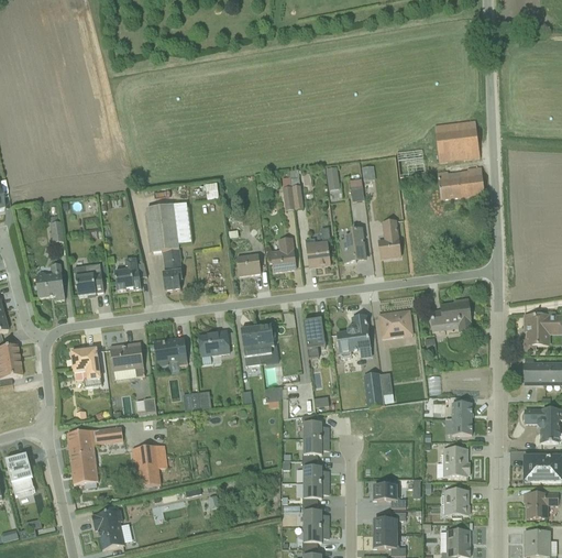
[(437,126),(440,159),(477,155),(475,122),(437,126)]
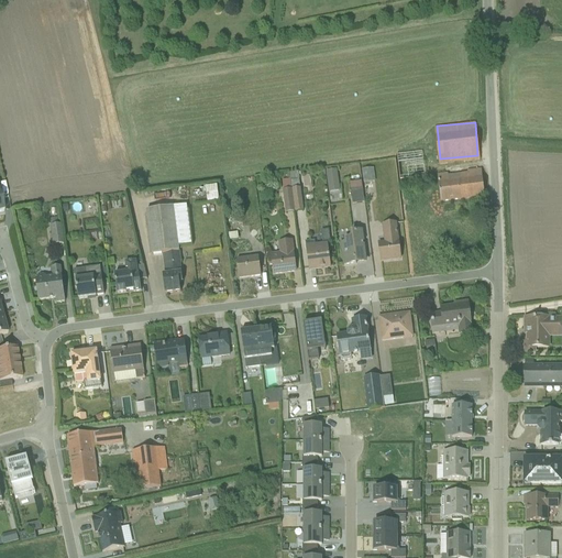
[(397,152),(399,173),(431,168),(428,148),(409,150),(397,152)]
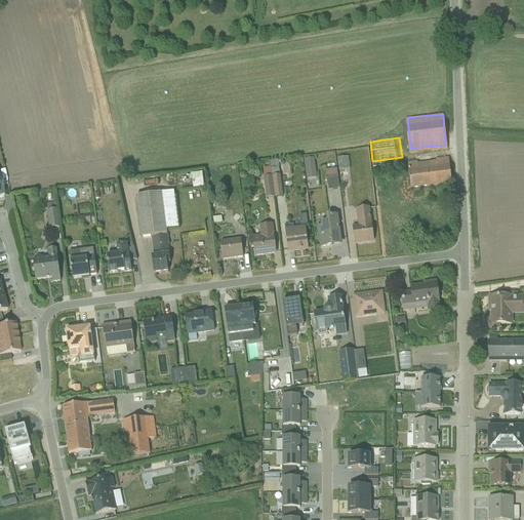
[(341,153),(331,154),(332,166),(343,164),(341,153)]
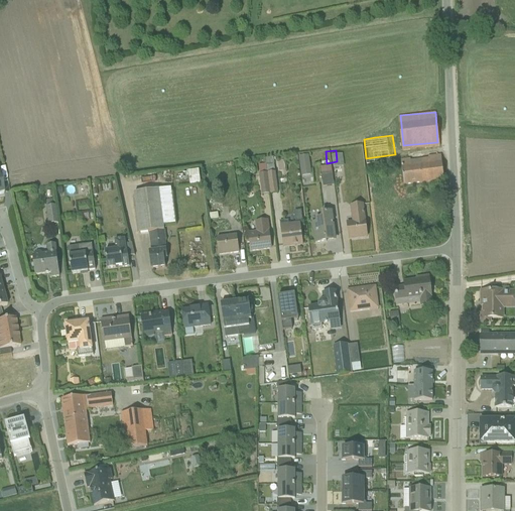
[(303,153),(294,153),(293,177),(303,177),(303,153)]
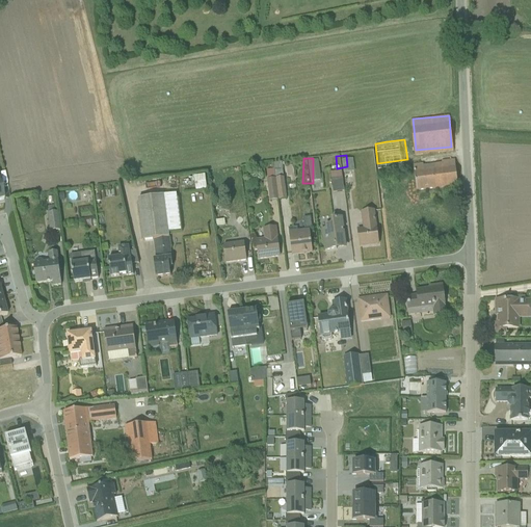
[(418,190),(458,185),(454,158),(414,163),(418,190)]
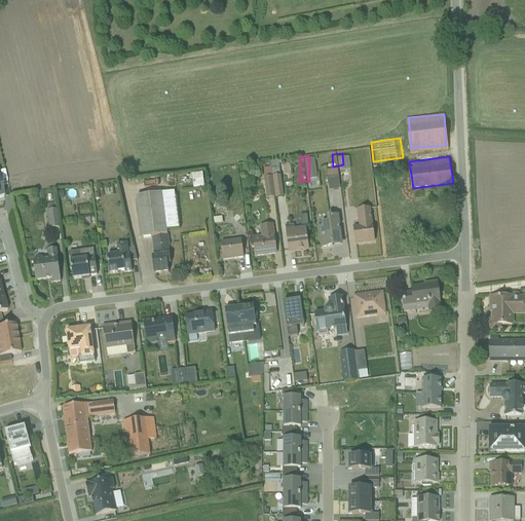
[(259,165),(260,194),(276,193),(275,171),(267,171),(267,165),(259,165)]
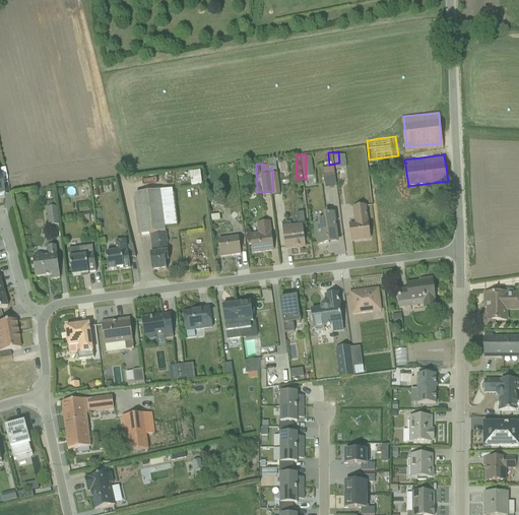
[(318,185),(330,185),(329,164),(318,164),(318,185)]
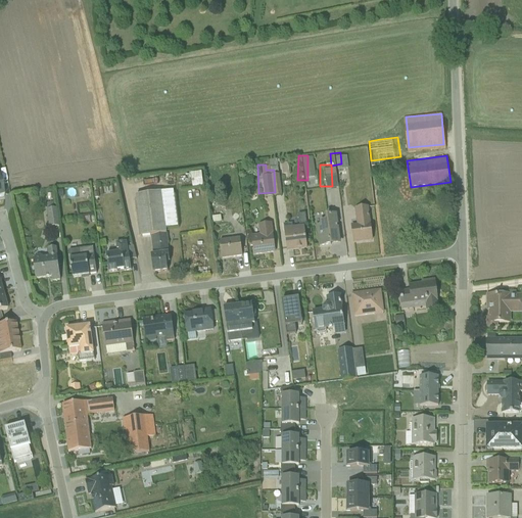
[(185,182),(197,182),(197,169),(185,169),(185,182)]
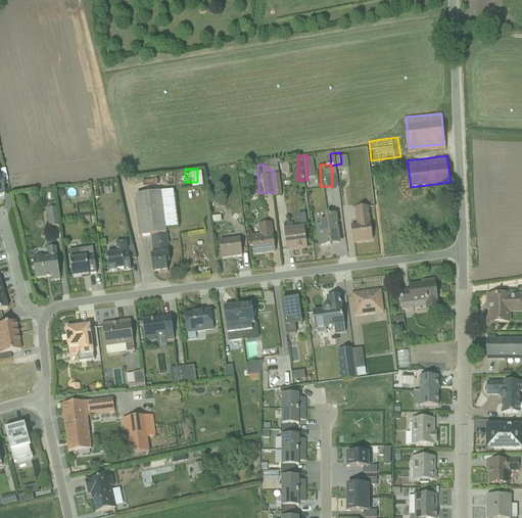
[(173,223),(170,186),(132,189),(136,233),(161,230),(161,224),(173,223)]
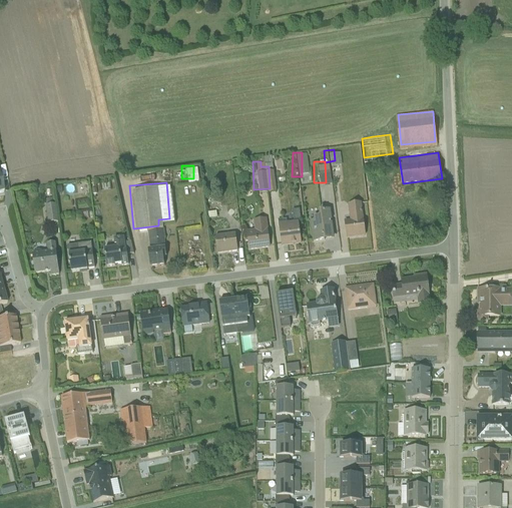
[(42,200),(42,219),(51,219),(50,200),(42,200)]
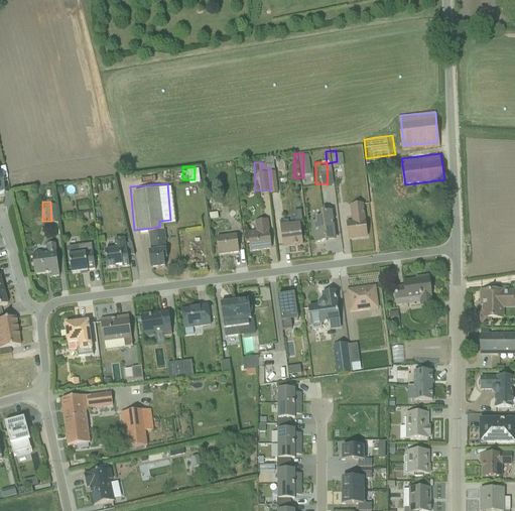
[(350,235),(368,233),(364,202),(349,204),(351,220),(348,221),(350,235)]
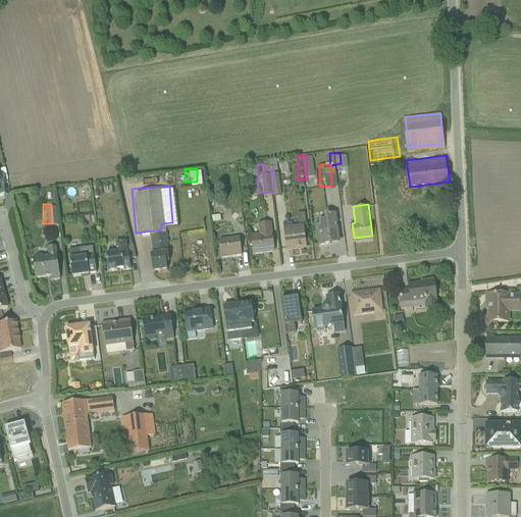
[(319,246),(339,244),(334,211),(316,213),(319,246)]
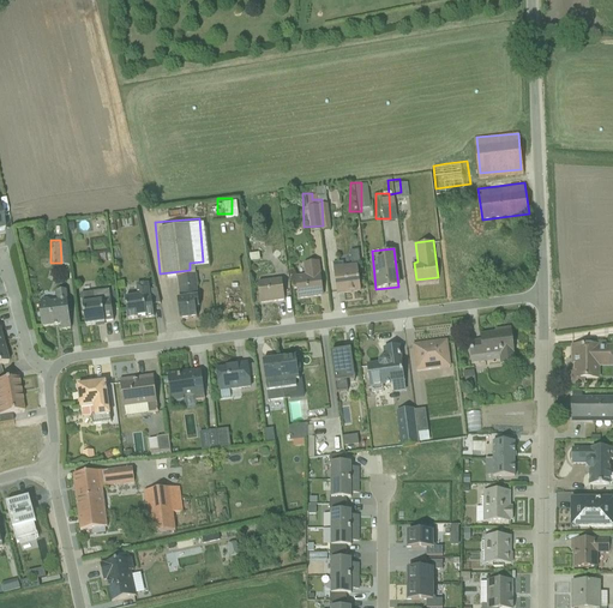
[(296,299),(324,295),(318,259),(302,262),(304,274),(293,275),(296,299)]
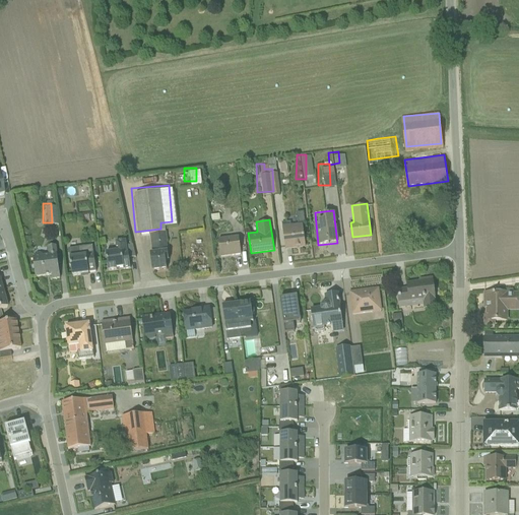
[(283,248),(305,246),(303,222),(281,224),(283,248)]
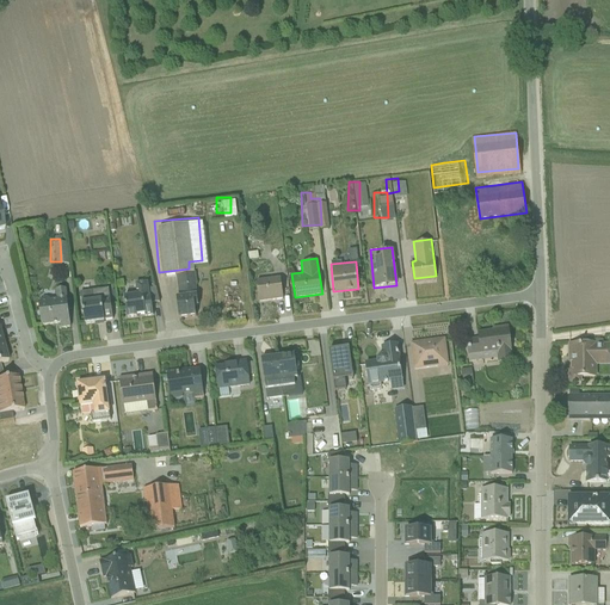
[(178,316),(199,313),(193,271),(176,275),(179,296),(176,296),(178,316)]
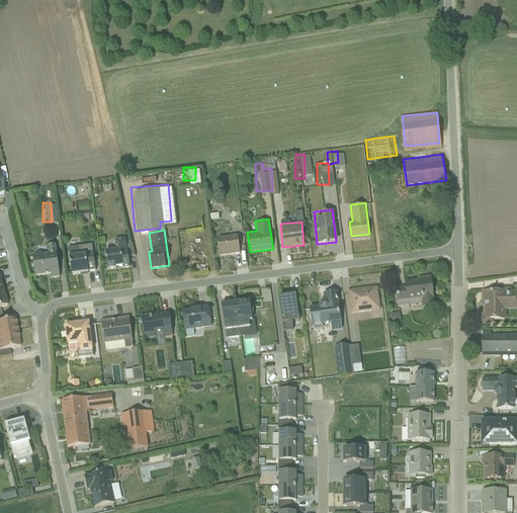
[(219,255),(240,252),(237,234),(217,236),(219,255)]
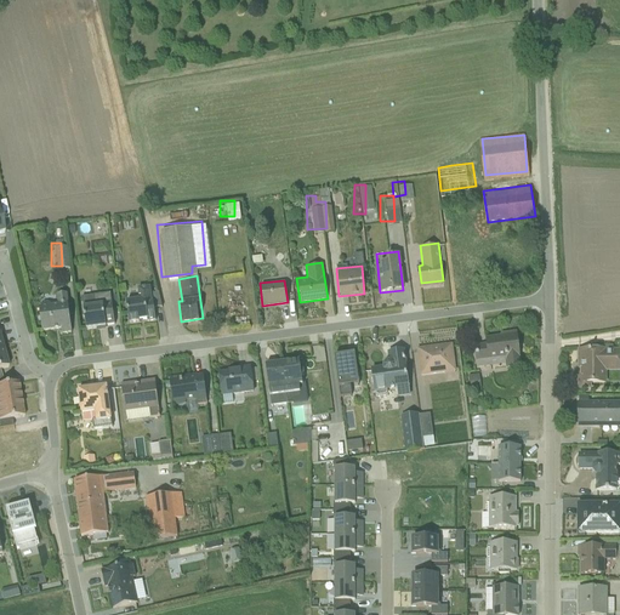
[(128,323),(155,319),(151,285),(136,288),(137,300),(124,301),(128,323)]
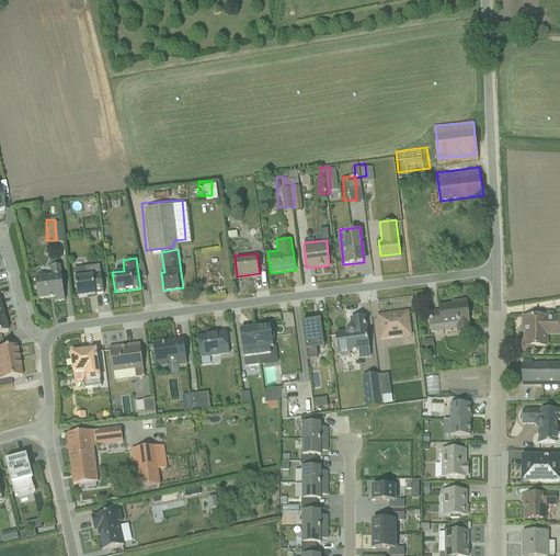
[(76,297),(104,294),(100,263),(83,265),(84,276),(76,278),(75,268),(71,268),(76,297)]
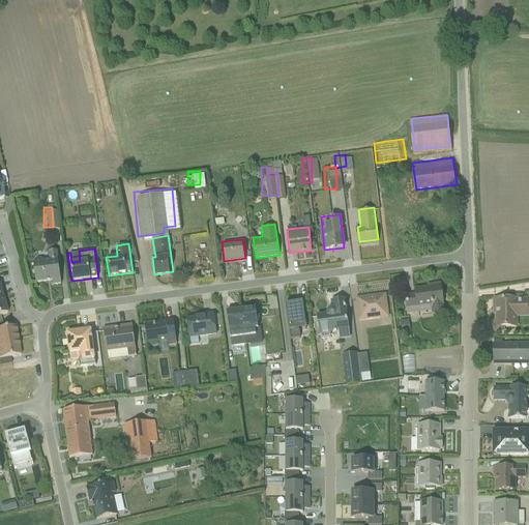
[(34,286),(61,282),(56,251),(48,252),(48,257),(30,260),(34,286)]
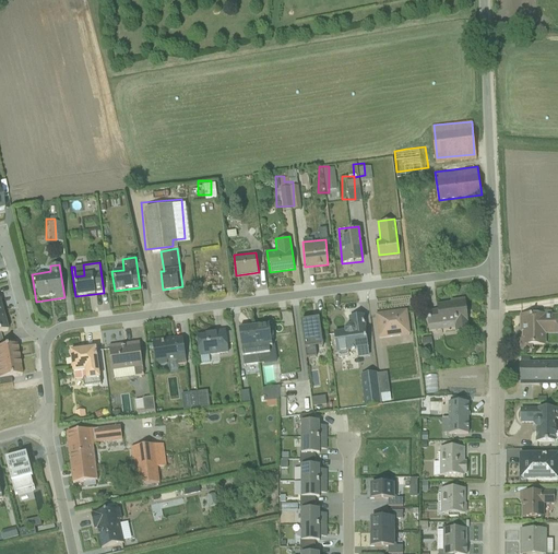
[(470,325),(465,294),(425,301),(429,331),(470,325)]
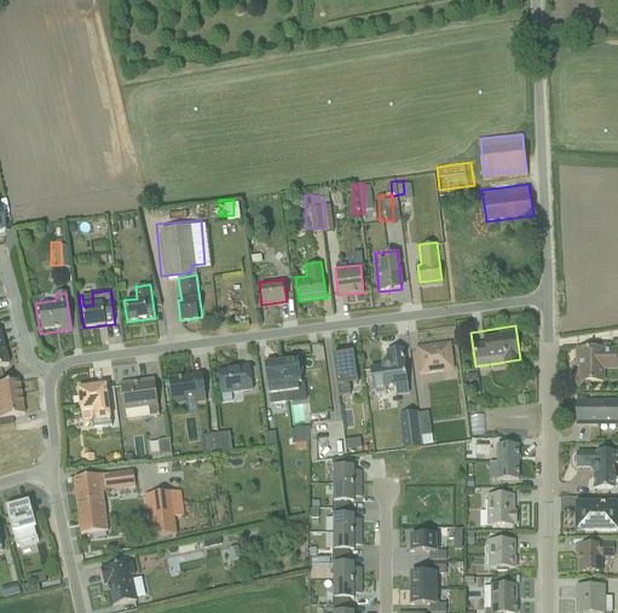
[(421,371),(455,365),(450,337),(417,343),(421,371)]
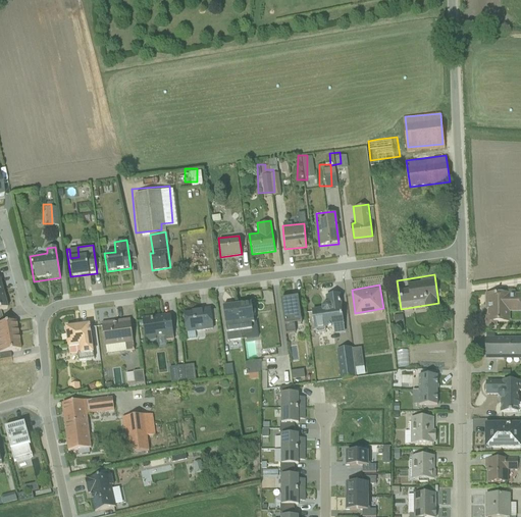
[(313,325),(344,320),(339,290),(308,294),(313,325)]
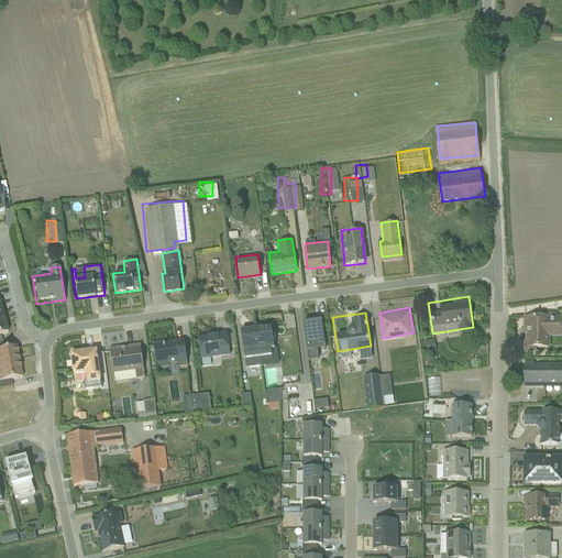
[(560,335),(561,315),(524,314),(524,351),(548,351),(548,335),(560,335)]
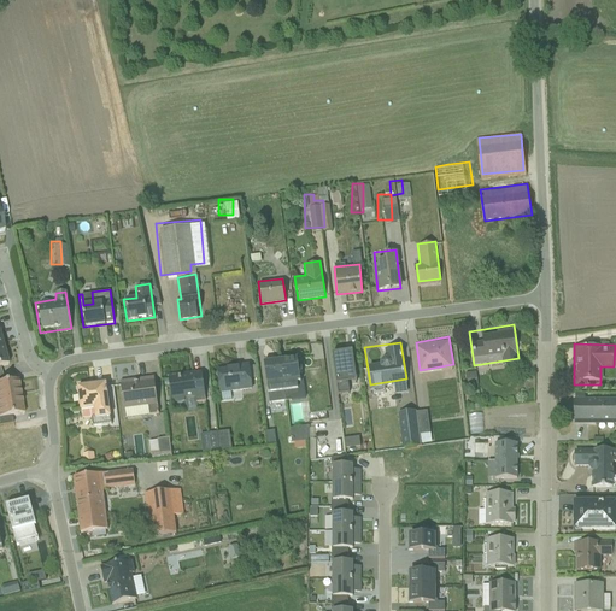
[(353,350),(334,352),(340,393),(351,392),(350,382),(358,381),(353,350)]
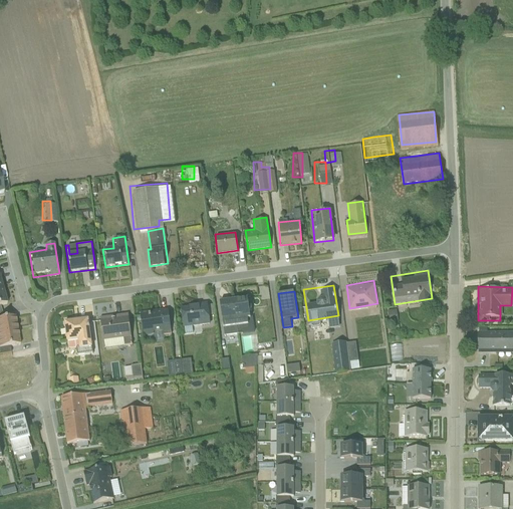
[(249,319),(246,294),(231,296),(234,322),(249,319)]
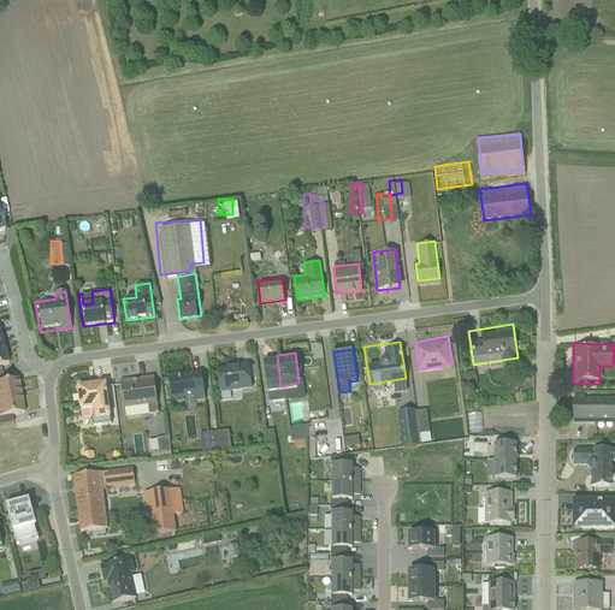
[(265,389),(281,386),(277,355),(260,357),(265,389)]
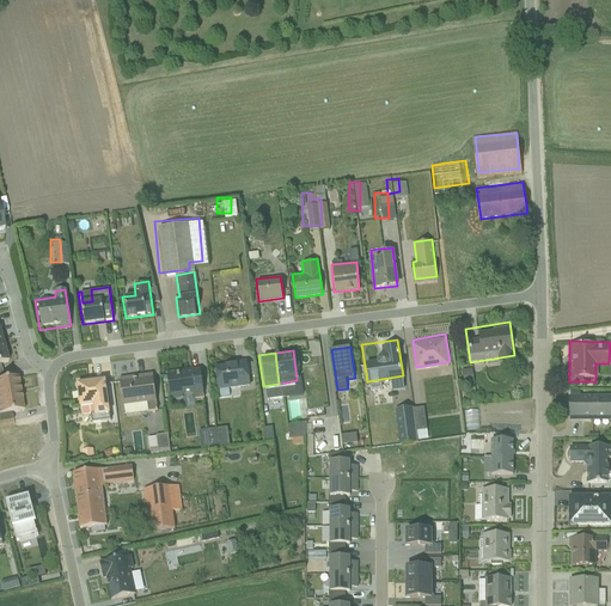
[(218,387),(250,384),(246,357),(214,361),(218,387)]
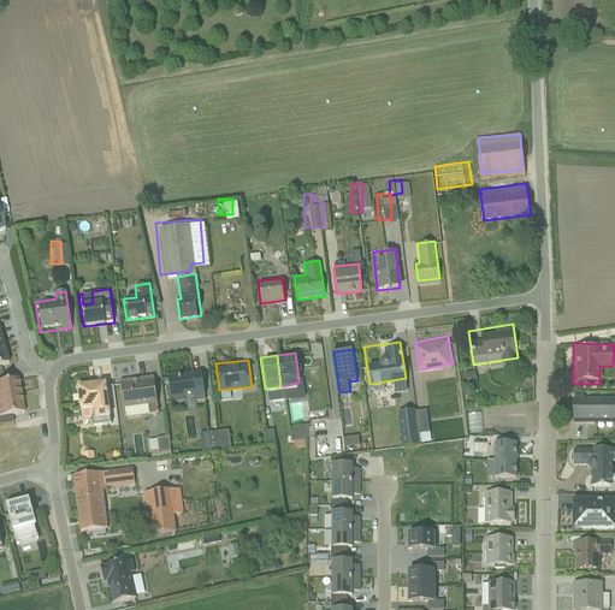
[(171,402),(205,397),(200,366),(166,372),(171,402)]
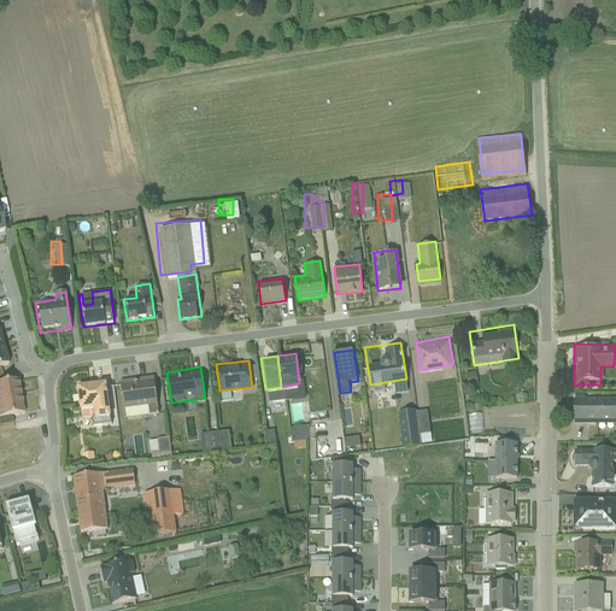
[(468,369),(458,371),(461,380),(470,379),(468,369)]
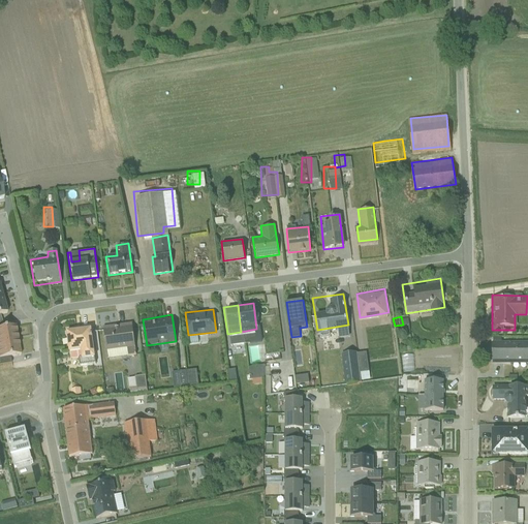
[(128,352),(136,351),(132,320),(102,326),(105,348),(127,345),(128,352)]
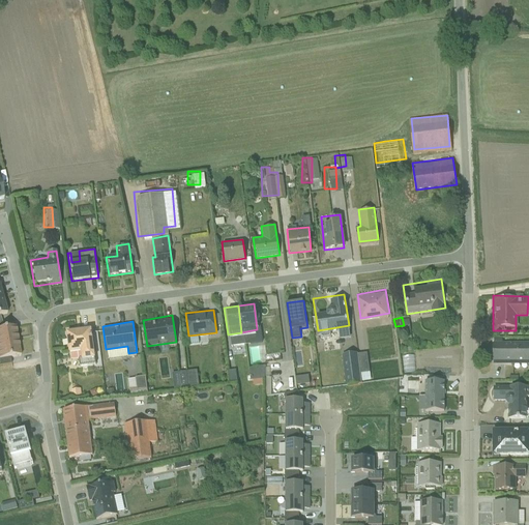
[(0,343),(18,341),(16,325),(3,327),(2,322),(0,322),(0,343)]
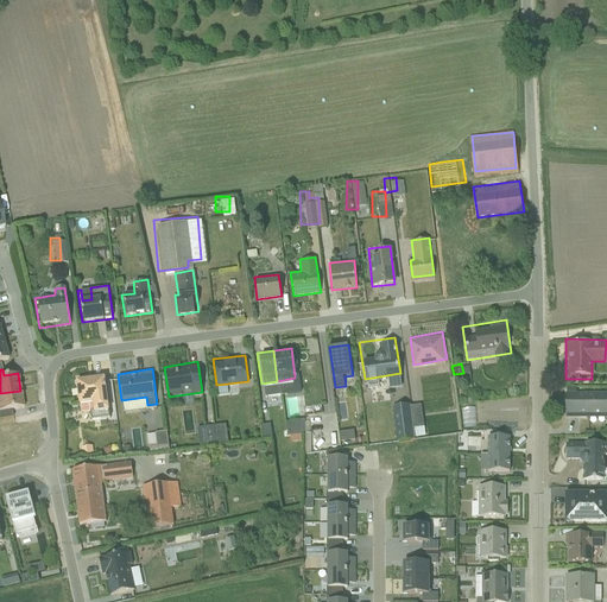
[(92,411),(107,409),(102,374),(75,378),(77,400),(90,398),(92,411)]
